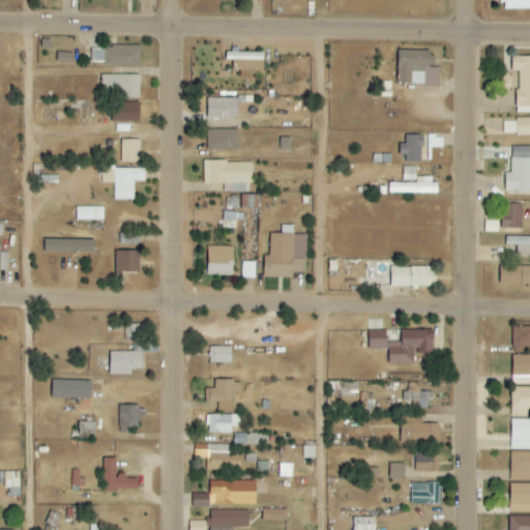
[(501,0),(501,9),(529,9),(529,0),(501,0)]
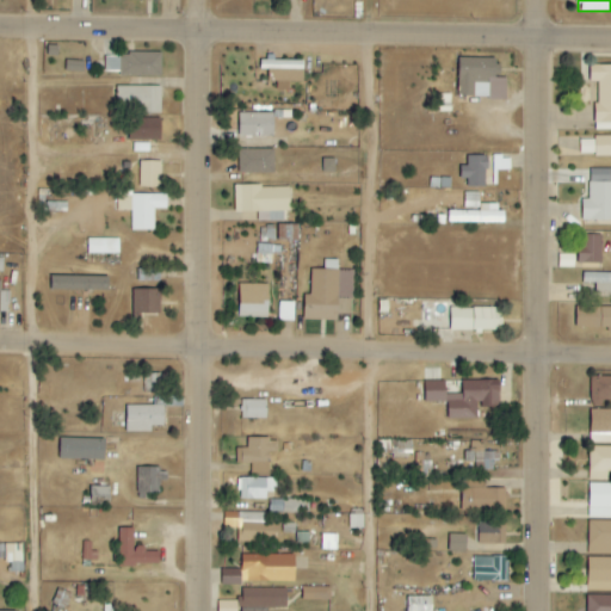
[(161,54),(105,54),(105,72),(119,72),(119,76),(161,76),(161,54)]
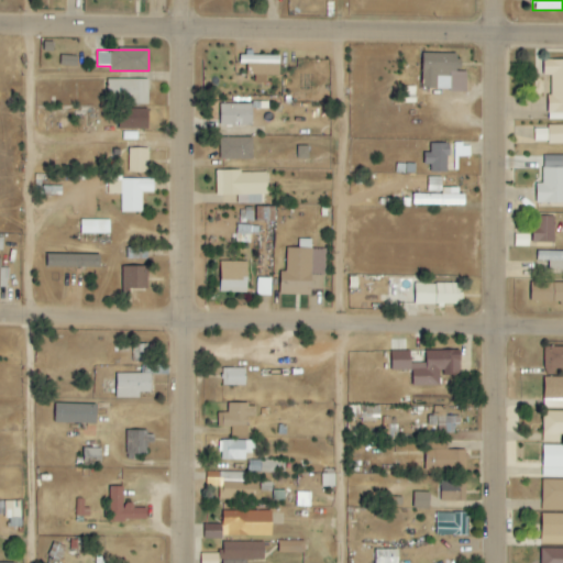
[(456,54),(422,53),(421,89),(466,90),(466,72),(456,72),(456,54)]
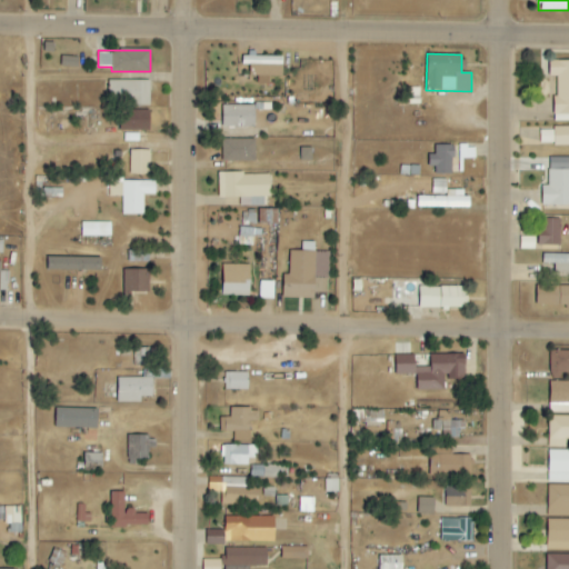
[(78,68),(78,58),(62,57),(61,67),(78,68)]
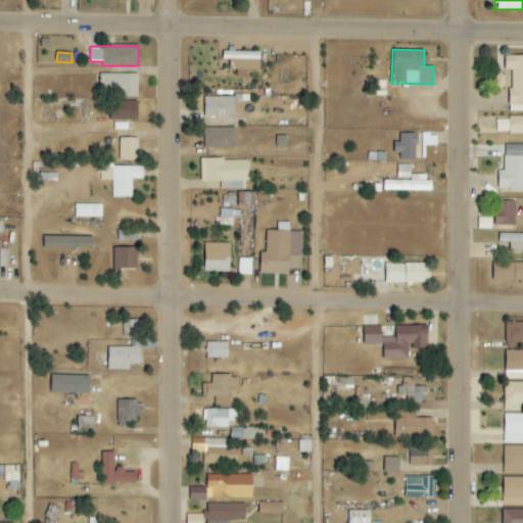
[(229,69),(258,70),(259,52),(223,52),(223,59),(229,59),(229,69)]
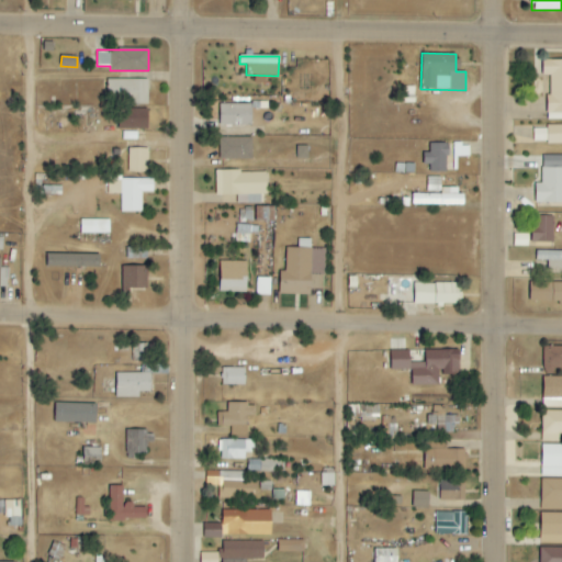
[(561,59),(542,60),(542,76),(548,76),(548,120),(561,120),(561,59)]
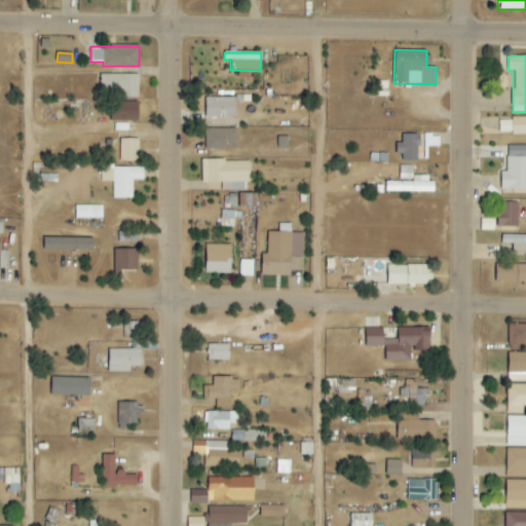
[(138,74),(101,75),(101,98),(139,98),(138,74)]
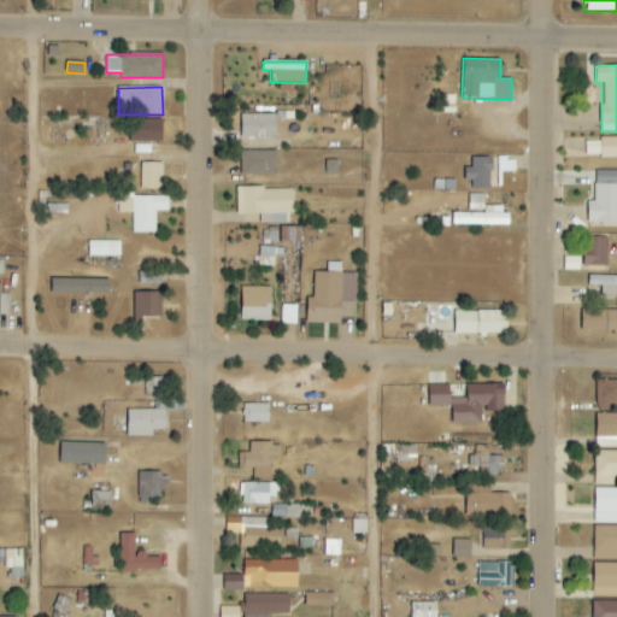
[(240,115),(241,139),(276,137),(276,115),(240,115)]
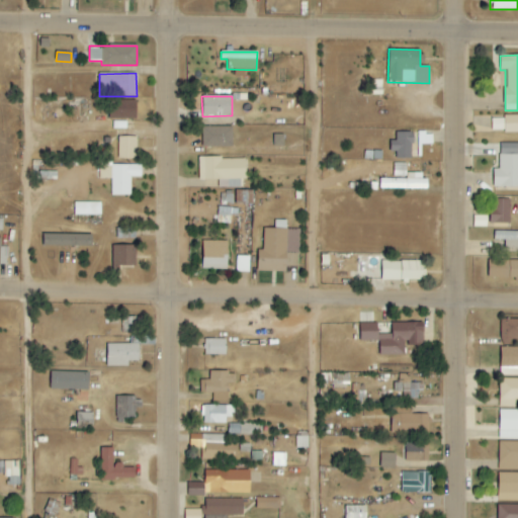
[(109,119),(136,119),(137,101),(109,100),(109,119)]
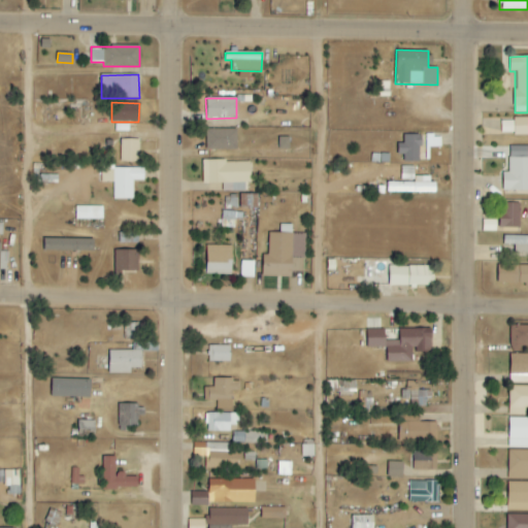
[(527,134),(527,119),(501,120),(501,135),(527,134)]
